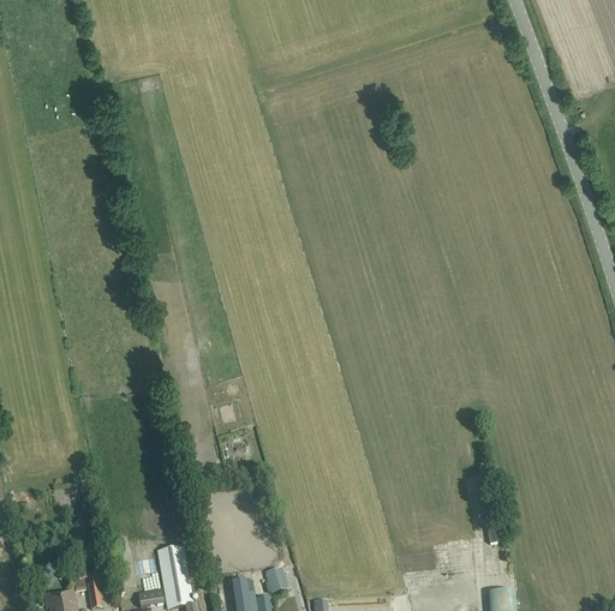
[(477,466),(469,467),(471,483),(479,481),(477,466)]
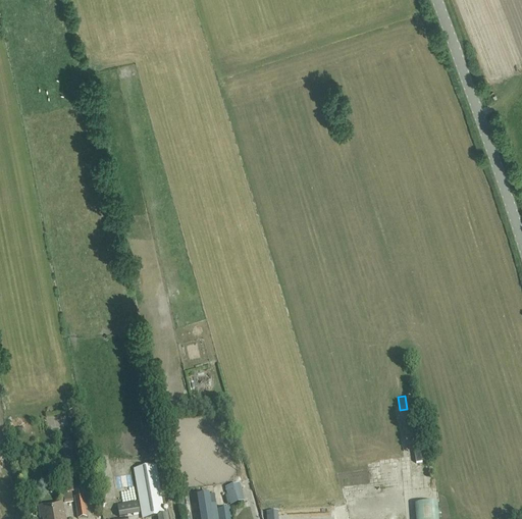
[(214,401),(195,403),(196,412),(215,410),(214,401)]
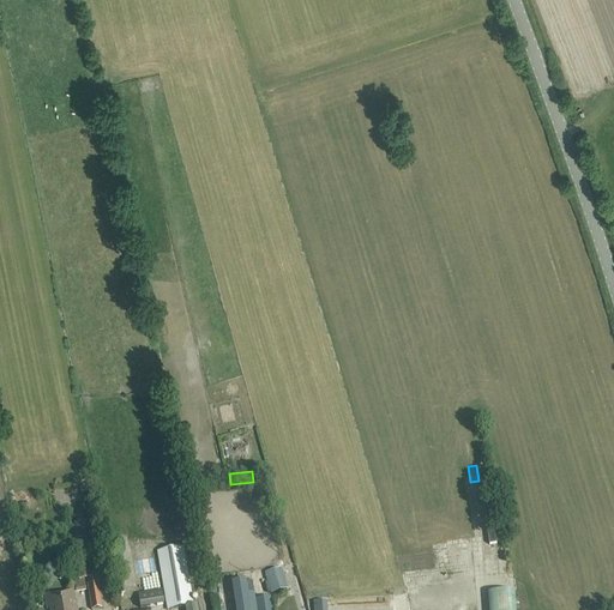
[(443,538),(445,555),(455,553),(451,537),(443,538)]
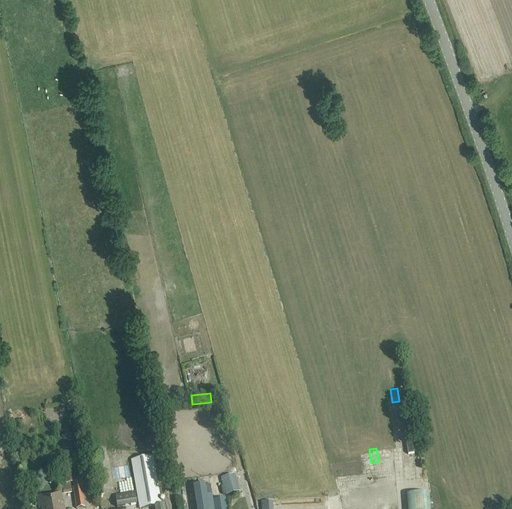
[(164,508),(163,502),(161,502),(152,453),(131,456),(139,506),(153,503),(154,508),(164,508)]
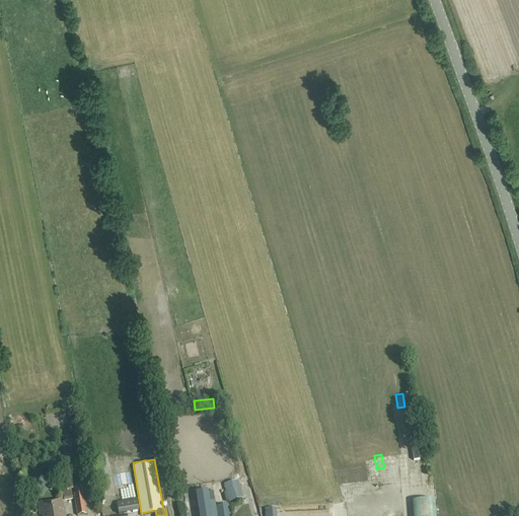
[(223,482),(228,500),(242,496),(237,477),(223,482)]
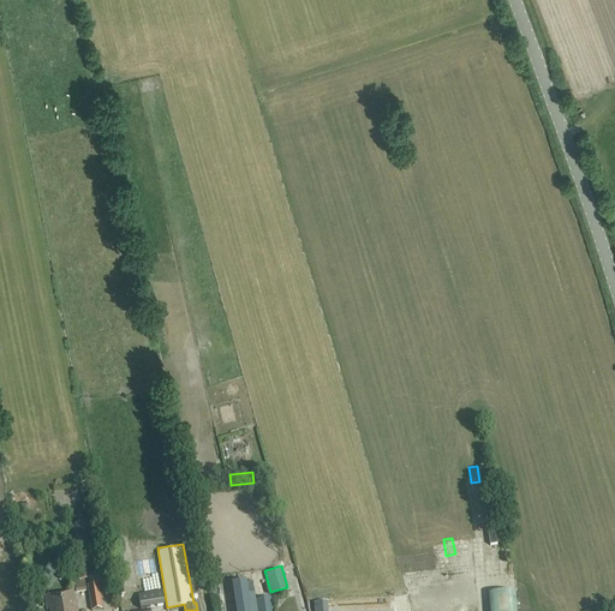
[(102,605),(97,580),(96,571),(90,573),(91,581),(87,581),(91,607),(102,605)]
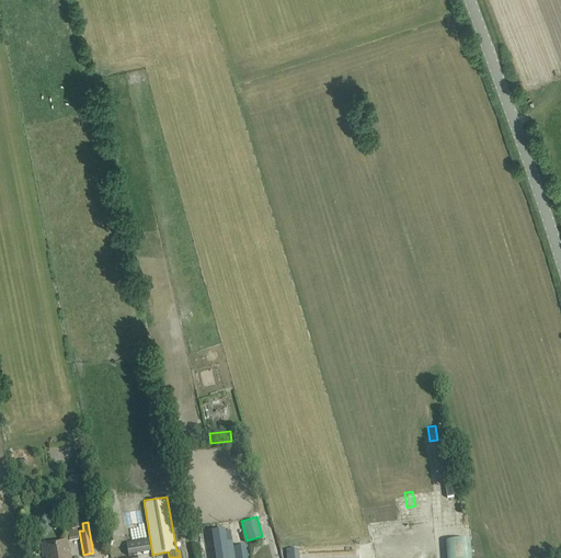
[(249,557),(248,543),(232,545),(232,538),(231,538),(230,528),(212,531),(213,542),(215,557),(249,557)]
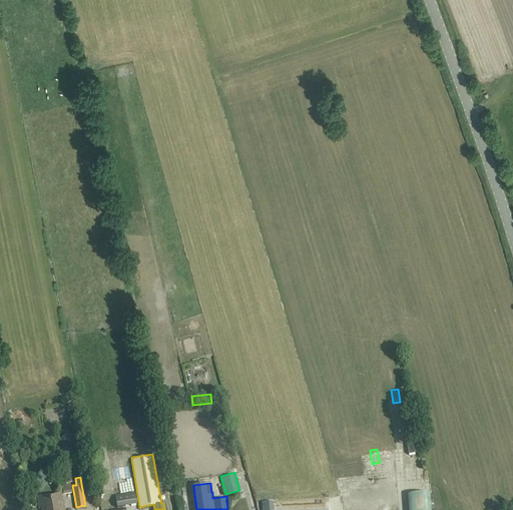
[(64,509),(61,490),(37,494),(39,506),(43,505),(43,509),(64,509)]
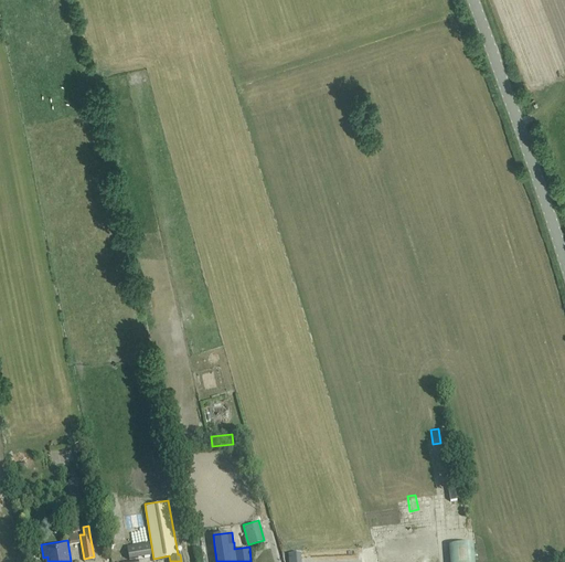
[(127,544),(129,557),(150,553),(148,540),(127,544)]
